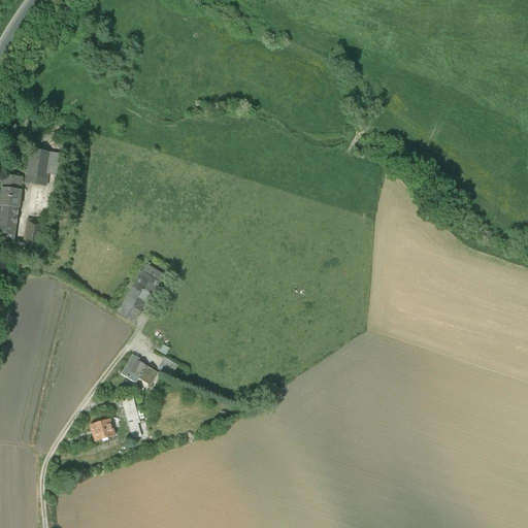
[(29,149),(24,183),(45,187),(52,152),(29,149)]
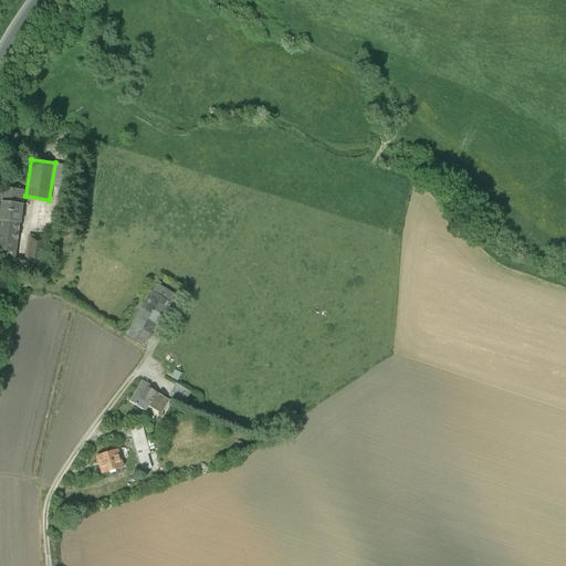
[(0,195),(0,201),(21,205),(23,190),(1,187),(0,195)]
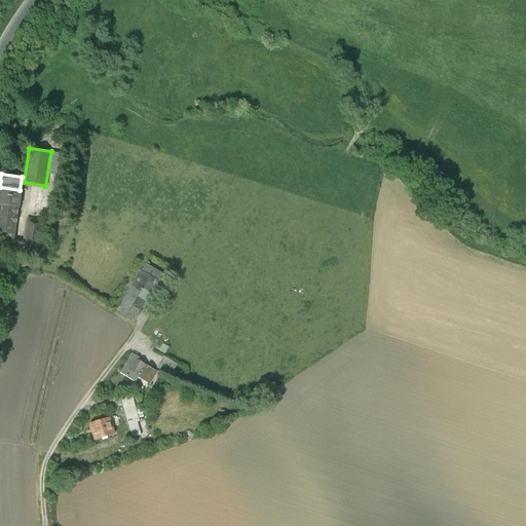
[(13,240),(20,190),(0,187),(0,242),(13,243),(13,240)]
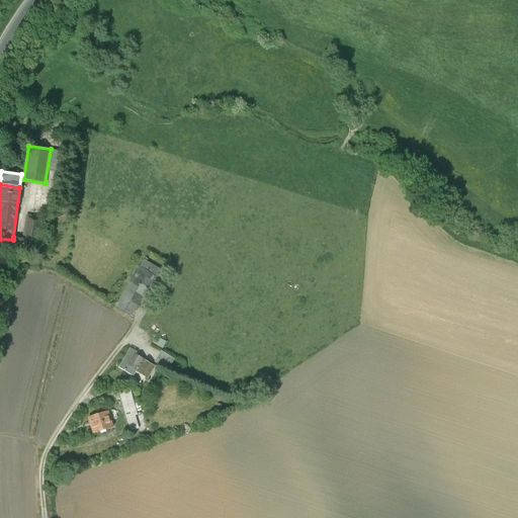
[(42,218),(25,214),(22,237),(21,241),(38,244),(42,218)]
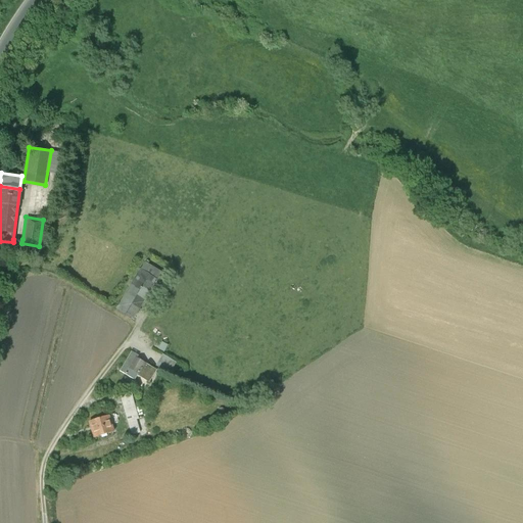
[(164,274),(144,260),(114,307),(133,319),(144,300),(153,306),(159,297),(149,291),(155,280),(159,283),(164,274)]
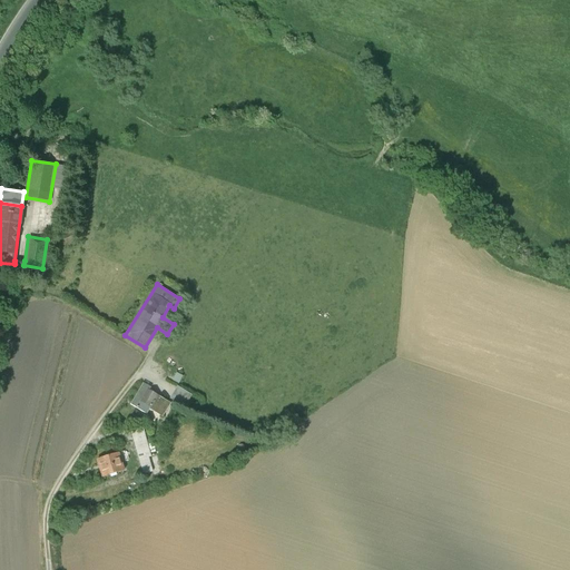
[(150,387),(143,383),(130,403),(147,414),(151,406),(164,414),(170,403),(149,390),(150,387)]
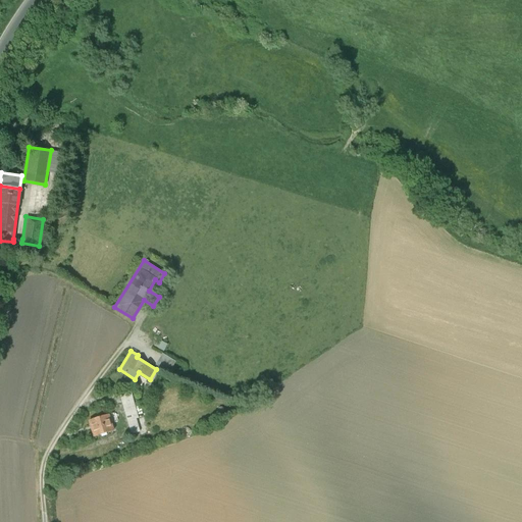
[(160,353),(155,365),(169,371),(174,360),(160,353)]
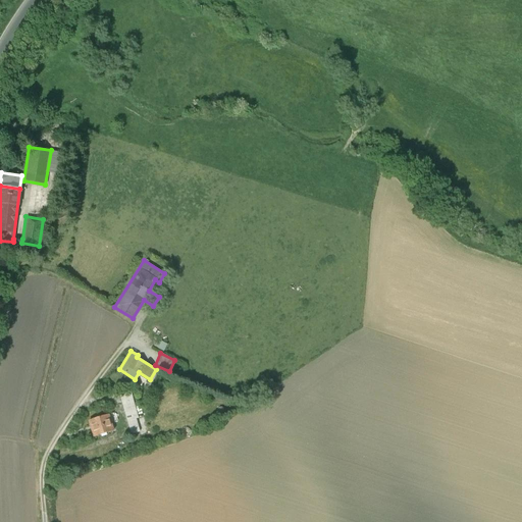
[(131,393),(120,396),(131,434),(139,431),(136,419),(138,418),(131,393)]
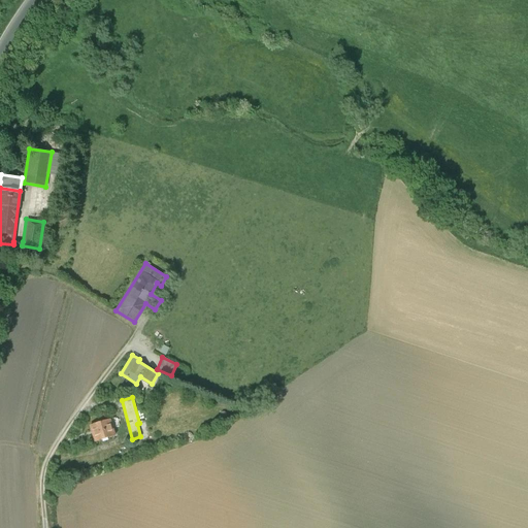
[(117,418),(89,426),(94,442),(114,436),(112,427),(119,425),(117,418)]
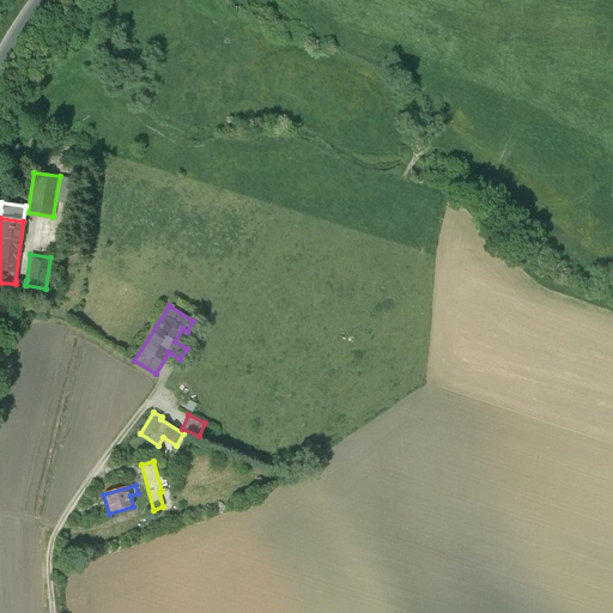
All buildings are outlined.
